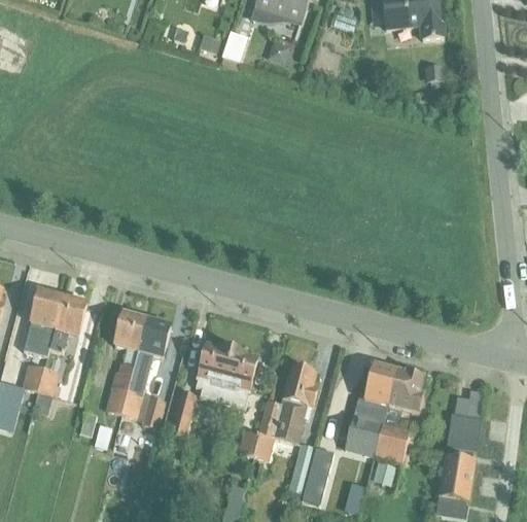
[(259,0),(253,21),(270,23),(286,22),(302,25),(309,0),(259,0)]
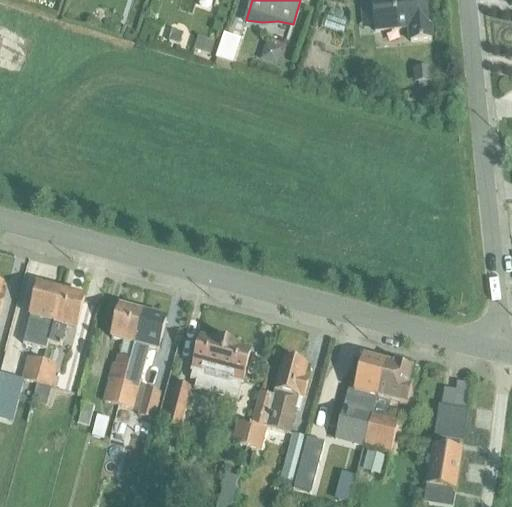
[(361,0),(363,24),(374,23),(375,29),(407,26),(409,38),(432,35),(428,0),(361,0)]
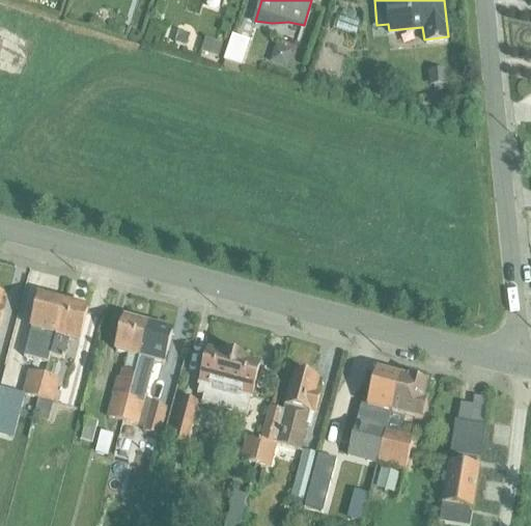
[(337,11),(333,24),(357,31),(361,20),(337,11)]
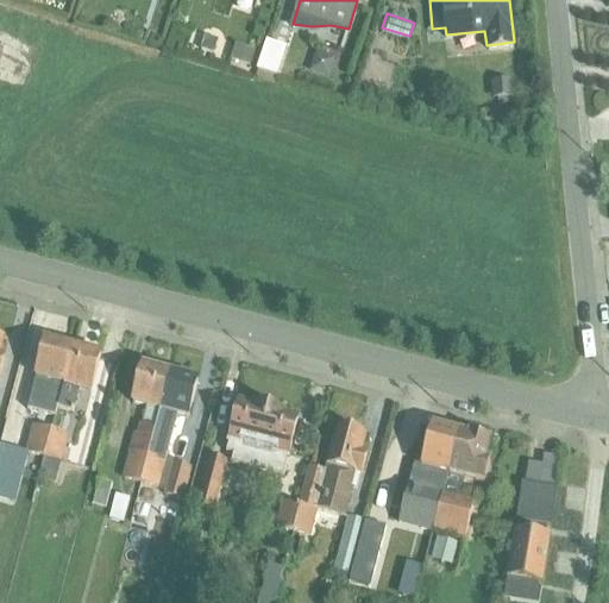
[(258,66),(256,71),(275,79),(287,43),(267,36),(257,66),(258,66)]
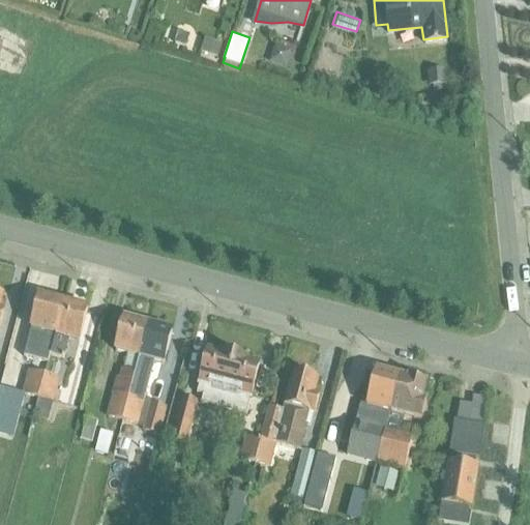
[(205,34),(201,48),(217,53),(222,40),(205,34)]
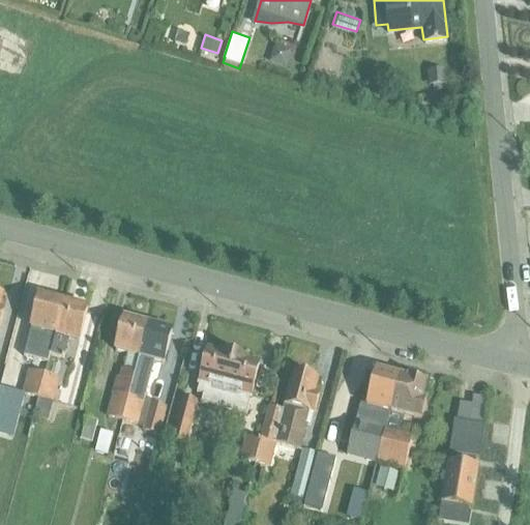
[(274,40),(268,58),(286,63),(292,47),(274,40)]
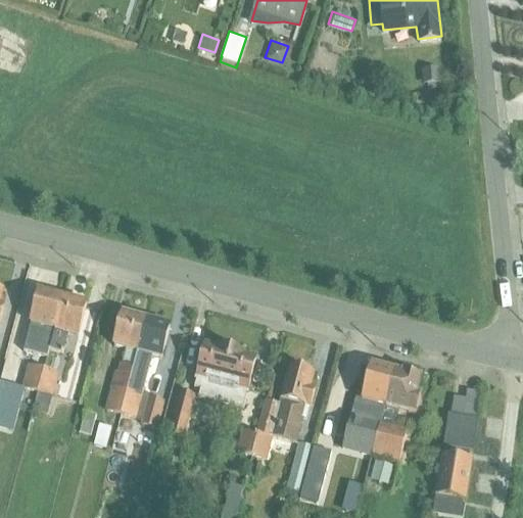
[(429,82),(443,78),(438,58),(424,61),(429,82)]
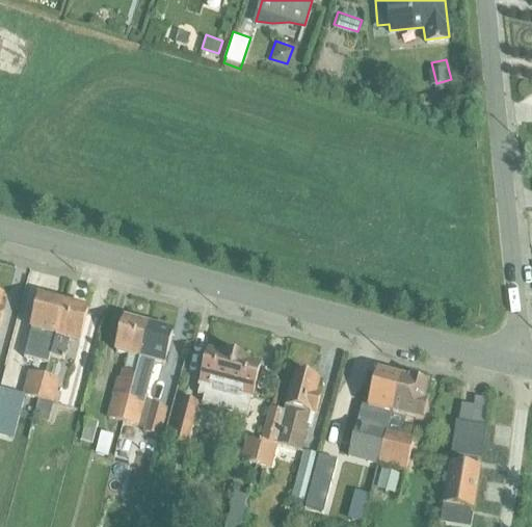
[(51,351),(64,299),(41,293),(25,352),(47,359),(49,351),(51,351)]
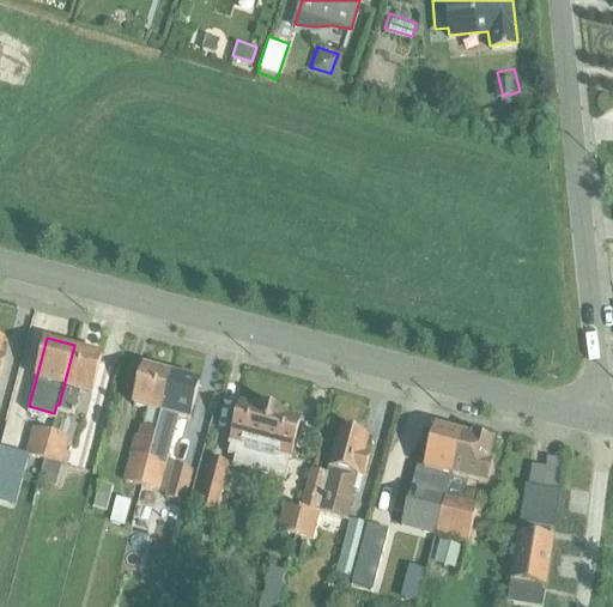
[(74,345),(59,405),(76,410),(80,389),(91,392),(102,353),(74,345)]
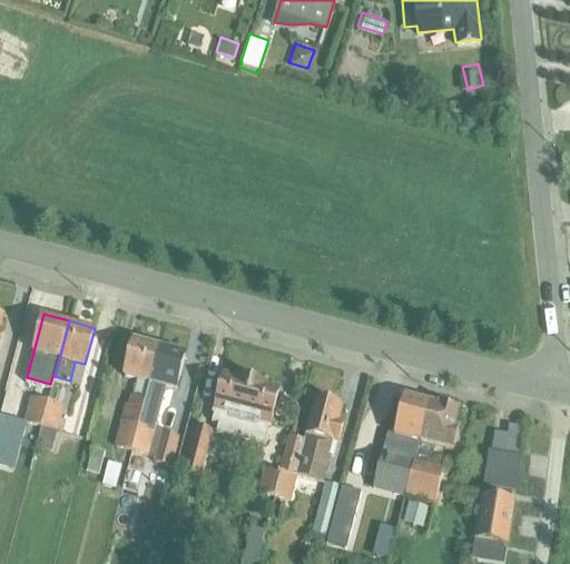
[(133,448),(159,345),(134,338),(124,374),(137,378),(133,393),(131,392),(128,402),(126,401),(115,443),(133,448)]
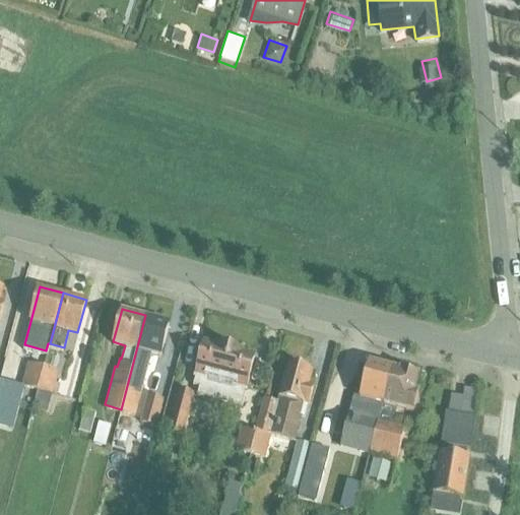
[(145,315),(121,409),(136,413),(142,390),(140,390),(151,352),(160,355),(170,322),(145,315)]
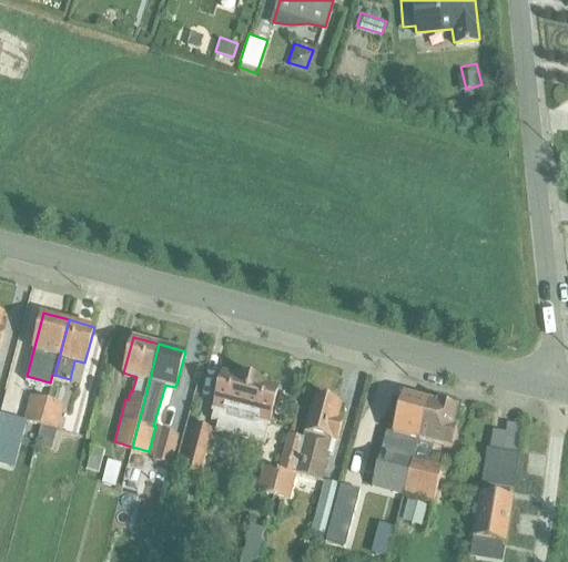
[(237,432),(252,378),(223,370),(211,417),(217,418),(215,427),(237,432)]
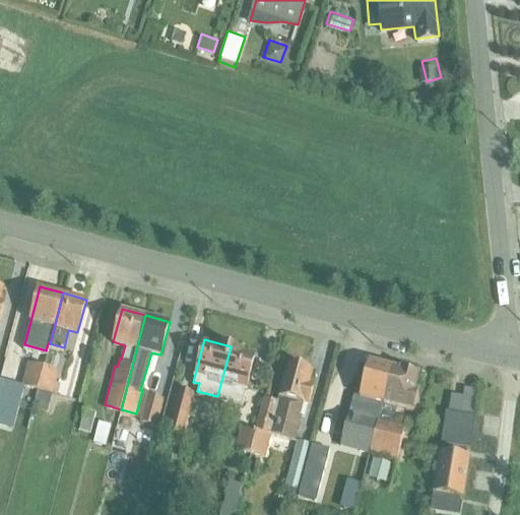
[(231,346),(217,396),(242,402),(255,352),(231,346)]
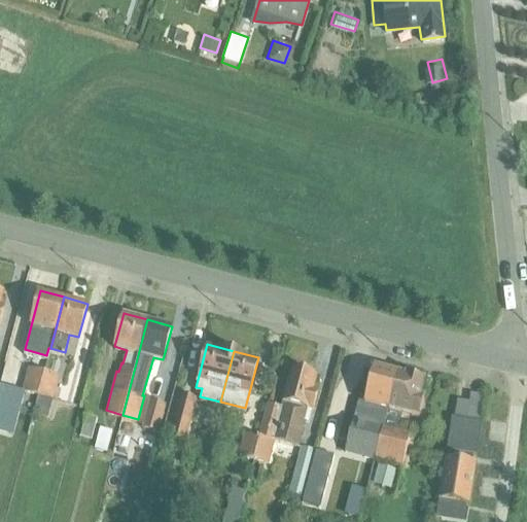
[(38,392),(44,369),(29,364),(23,388),(38,392)]
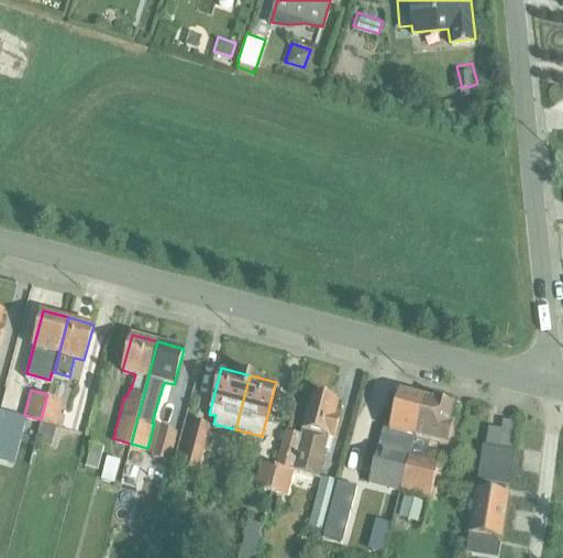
[(400,488),(424,396),(399,390),(389,430),(403,434),(399,445),(396,444),(393,457),(396,458),(389,484),(400,488)]
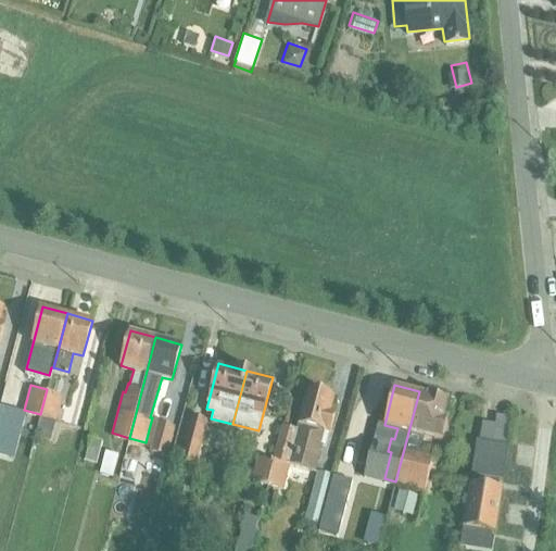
[(273,459),(266,481),(283,486),(290,461),(316,468),(324,441),(326,441),(335,410),(330,409),(333,393),(308,387),(298,426),(283,423),(273,459)]
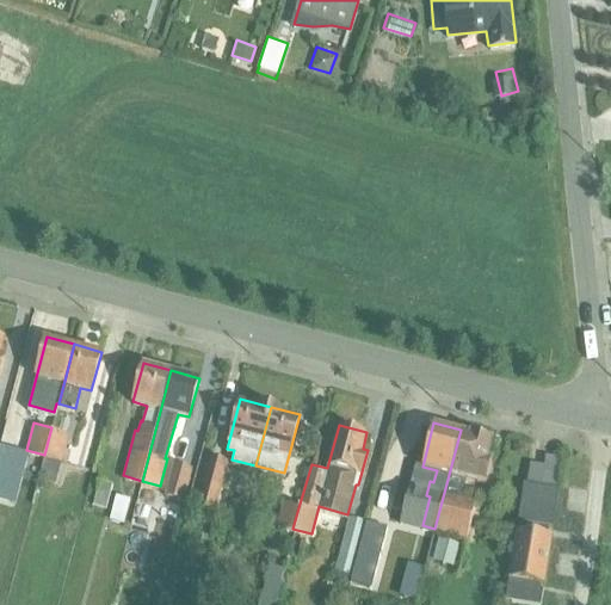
[(51,427),(44,455),(63,460),(71,432),(51,427)]
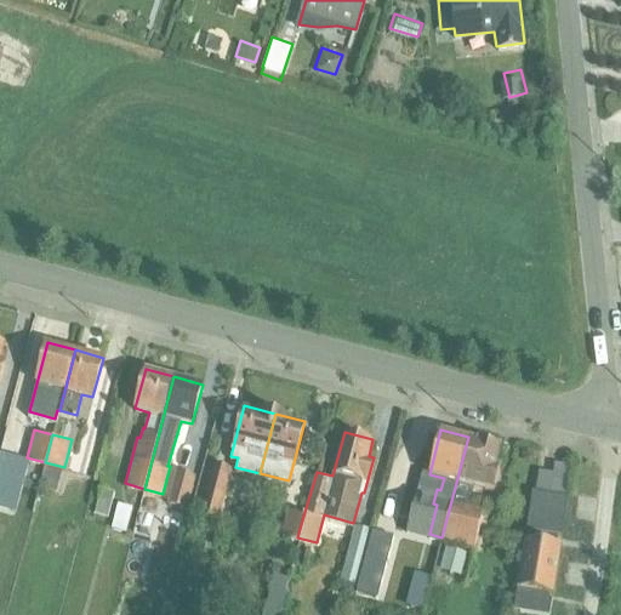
[(468,437),(442,537),(474,547),(485,507),(483,507),(485,500),(471,500),(474,483),(494,488),(500,466),(495,463),(500,445),(468,437)]
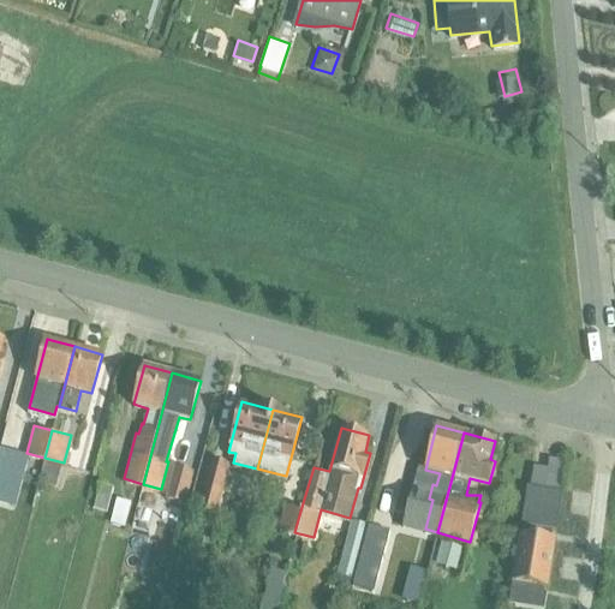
[(0,446),(0,501),(15,505),(28,453),(0,446)]
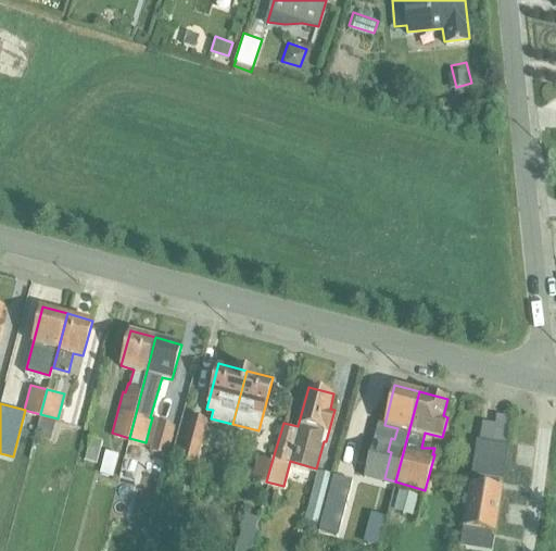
[(469,481),(502,486),(509,442),(506,442),(510,414),(497,412),(496,420),(482,417),(479,437),(476,437),(469,481)]
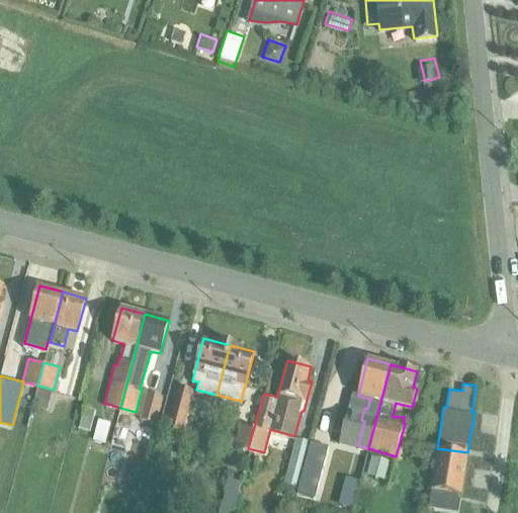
[(178,385),(165,437),(179,441),(193,389),(178,385)]
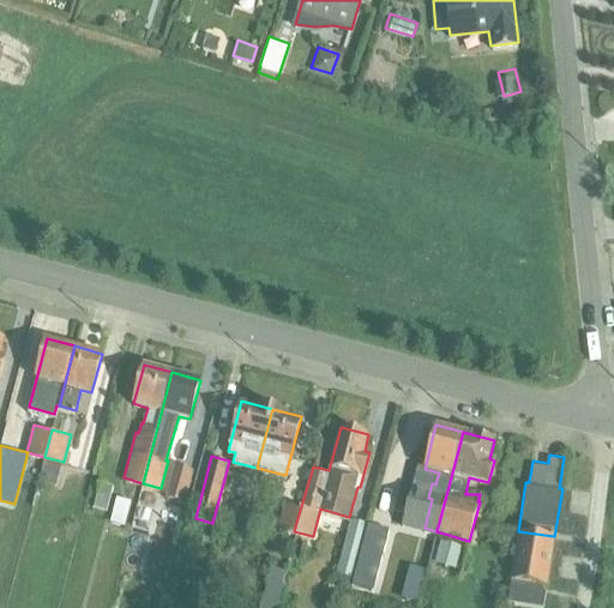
[(174,462),(166,495),(185,500),(193,467),(174,462)]
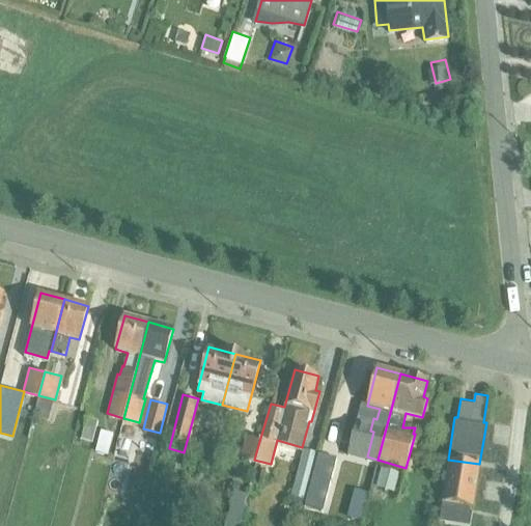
[(86,415),(81,435),(92,438),(98,418),(86,415)]
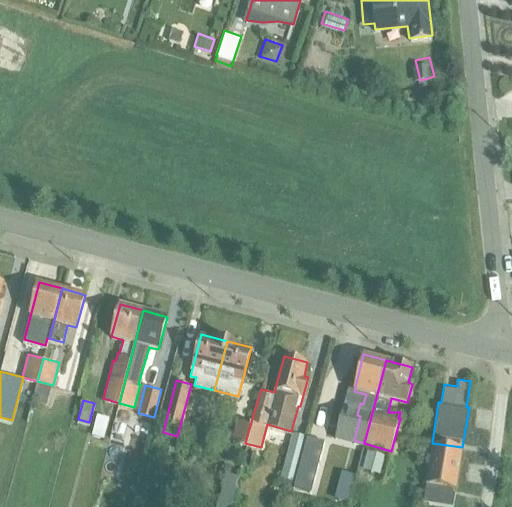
[(98,412),(92,432),(104,435),(109,415),(98,412)]
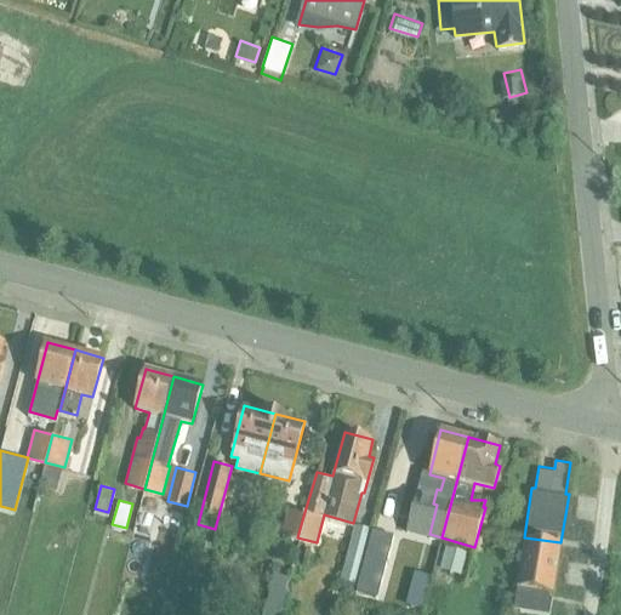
[(297,537),(305,512),(288,507),(280,533),(297,537)]
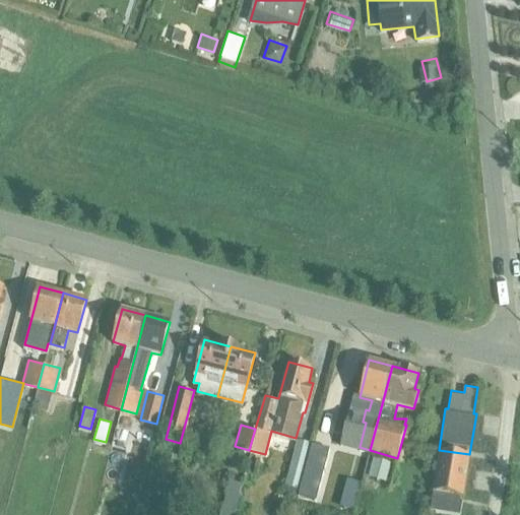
[(300,488),(312,441),(297,437),(285,484),(300,488)]
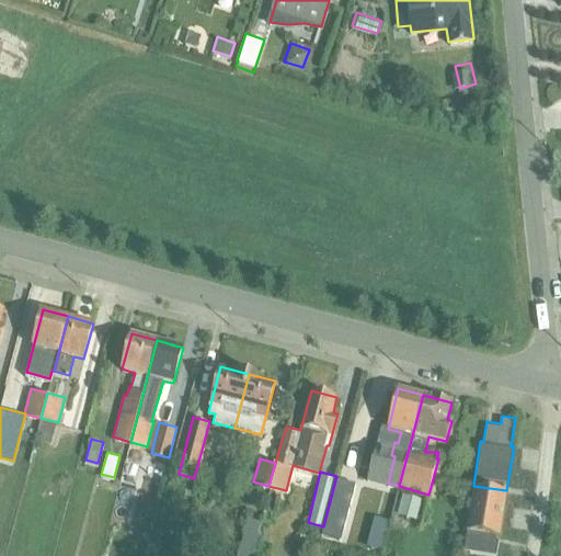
[(355,481),(336,476),(322,533),(341,537),(355,481)]
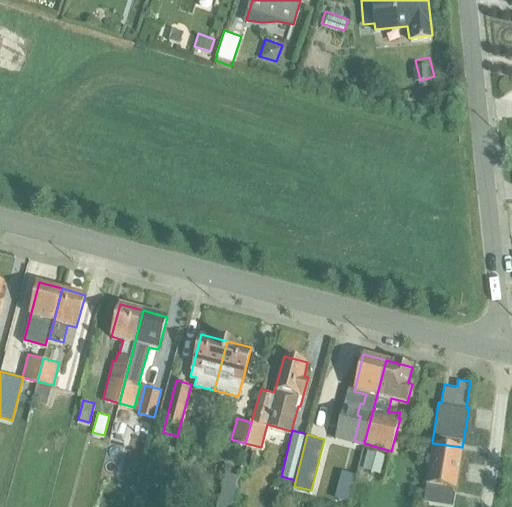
[(426,482),(456,487),(462,447),(432,443),(426,482)]
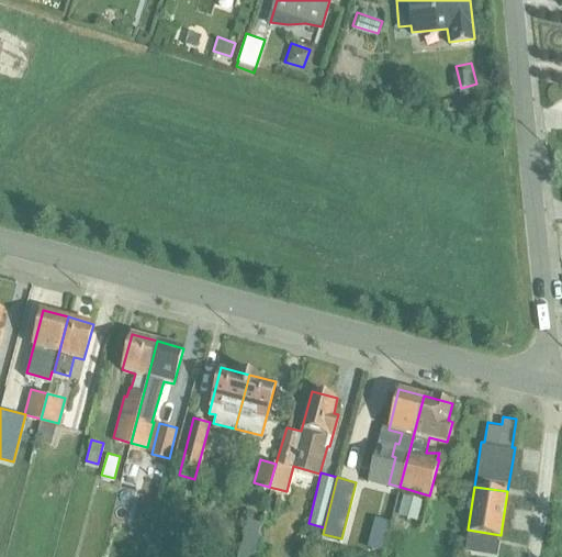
[(246,514),(242,554),(263,556),(268,517),(246,514)]
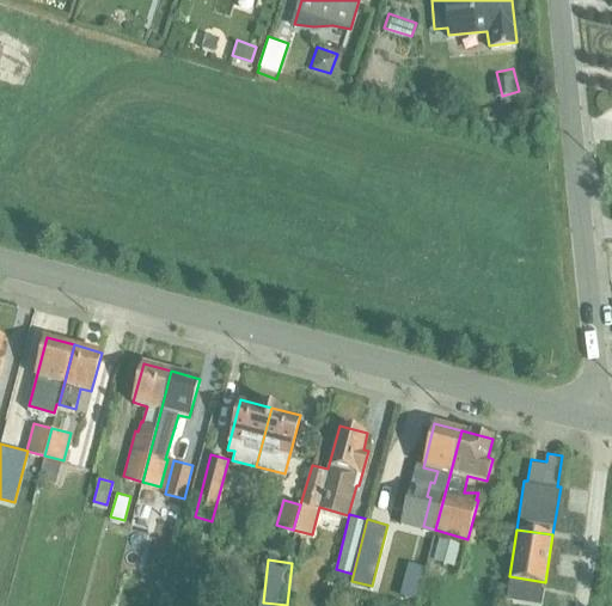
[(408,562),(399,594),(416,598),(426,565),(408,562)]
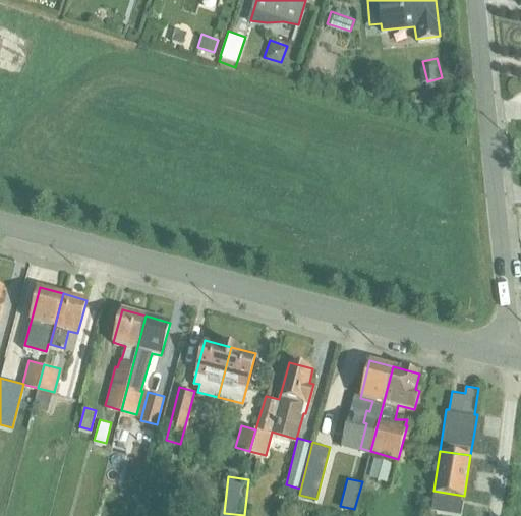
[(464,496),(433,491),(430,509),(460,514),(464,496)]
